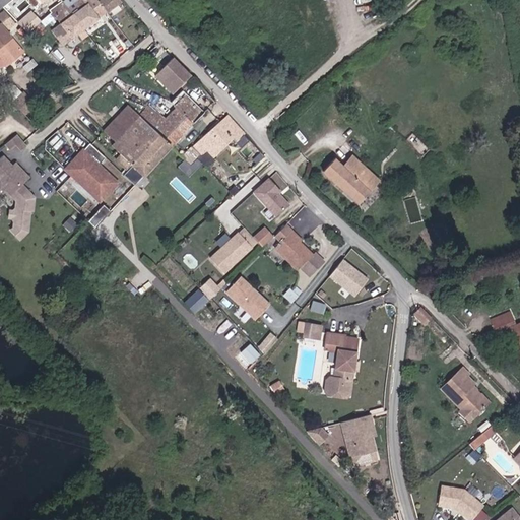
[(0,0),(0,9),(4,6),(11,0),(0,0)]
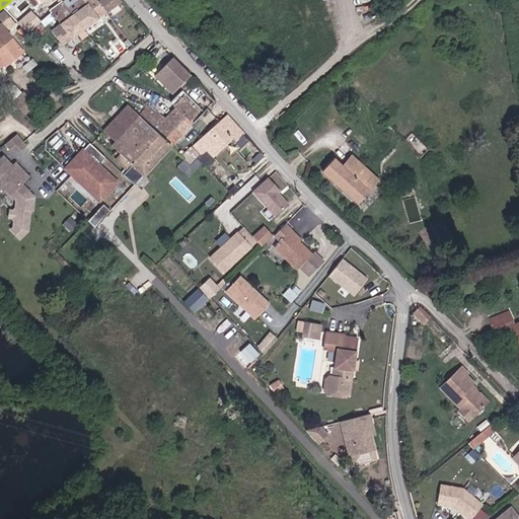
[(63,0),(64,2),(84,27),(105,12),(95,0),(63,0)]
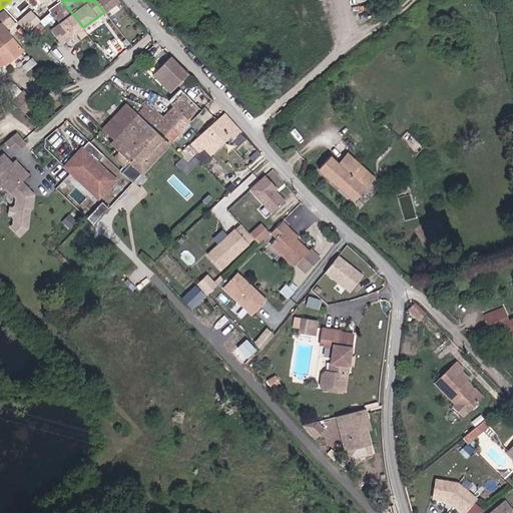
[(94,0),(104,12),(118,2),(116,0),(94,0)]
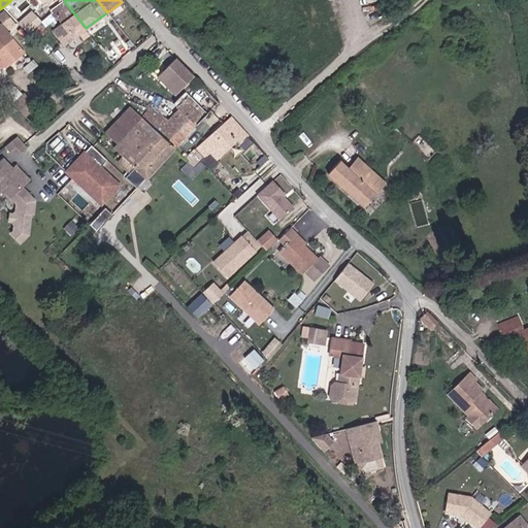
[(54,30),(64,44),(79,33),(84,39),(91,34),(86,28),(65,2),(53,11),(62,25),(54,30)]
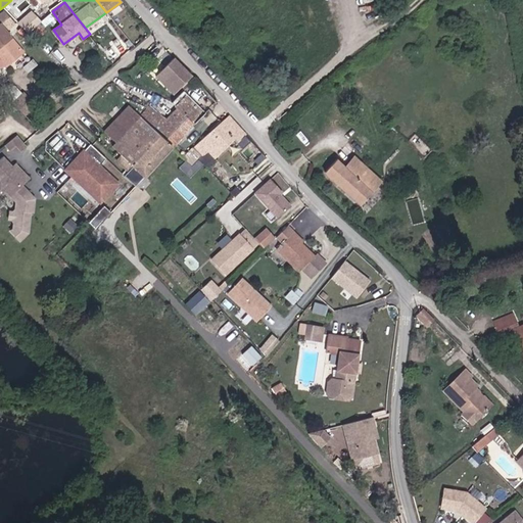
[(30,33),(43,20),(33,8),(18,20),(30,33)]
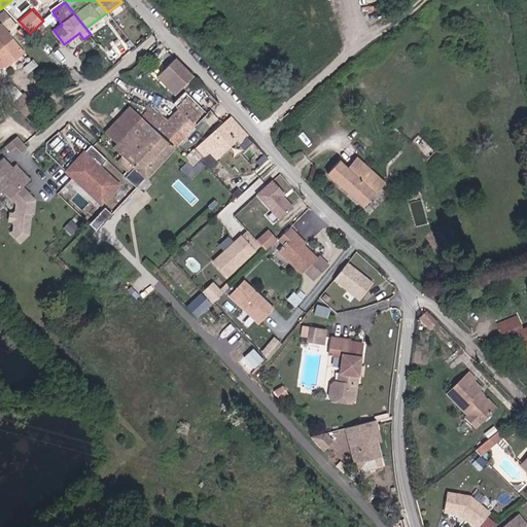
[(0,22),(0,54),(2,53),(11,63),(25,51),(0,22)]
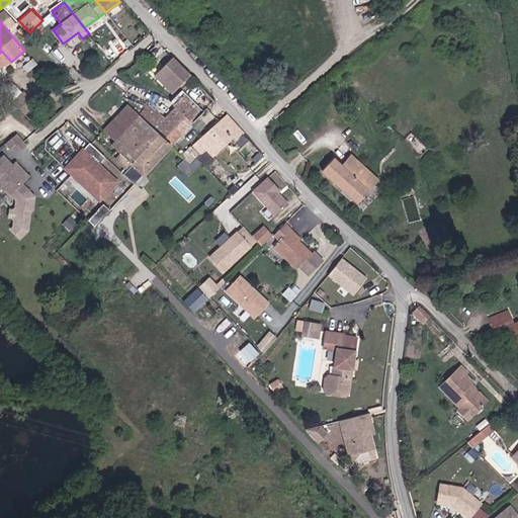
[(2,52),(0,53),(0,54),(8,64),(11,62),(2,52)]
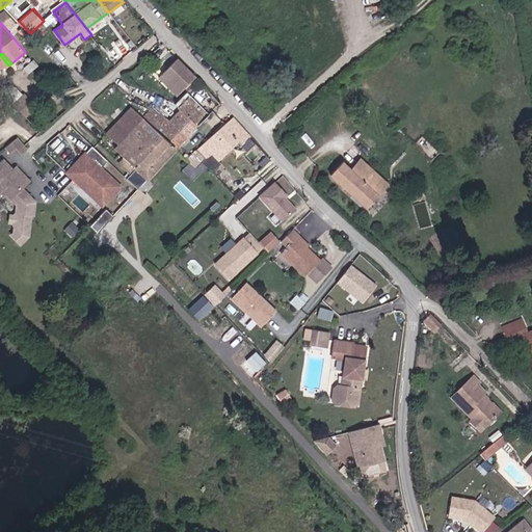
[(177,96),(195,78),(178,59),(159,78),(177,96)]
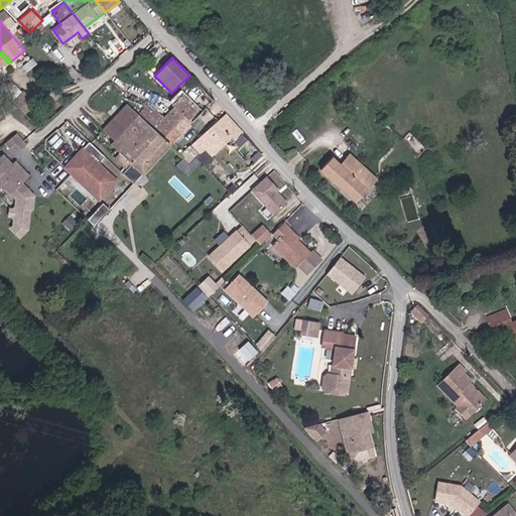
[(2,90),(12,101),(21,93),(13,85),(9,85),(2,90)]
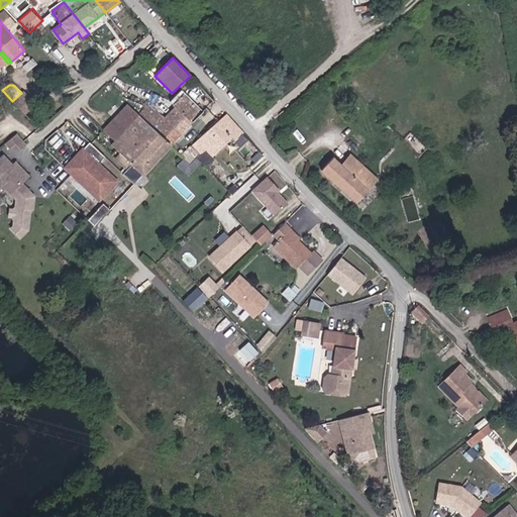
[(21,93),(12,101),(24,114),(34,105),(22,92),(21,93)]
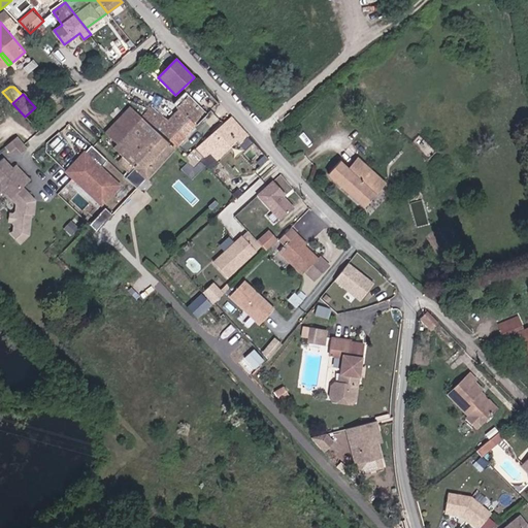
[(184,94),(173,104),(176,107),(187,98),(184,94)]
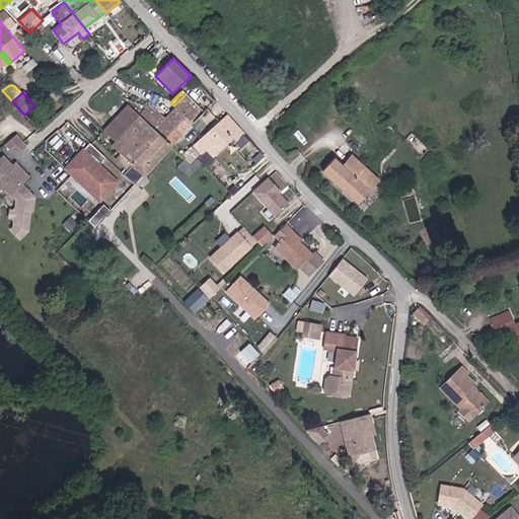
[(173,105),(170,102),(160,114),(153,107),(141,120),(128,105),(100,134),(122,155),(131,163),(143,175),(202,113),(183,96),(173,105)]
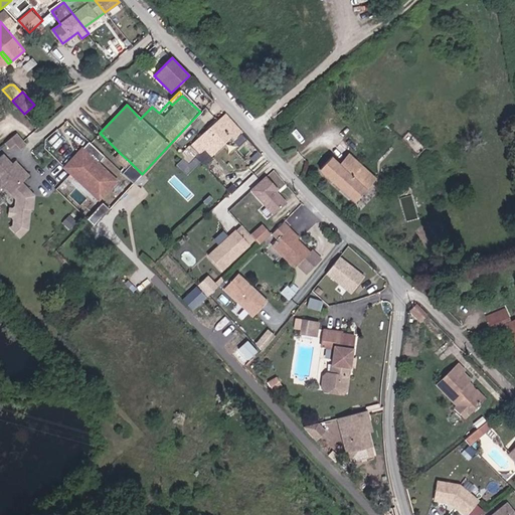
[(224,113),(191,144),(199,153),(204,149),(211,156),(230,138),(239,146),(246,138),(224,113)]
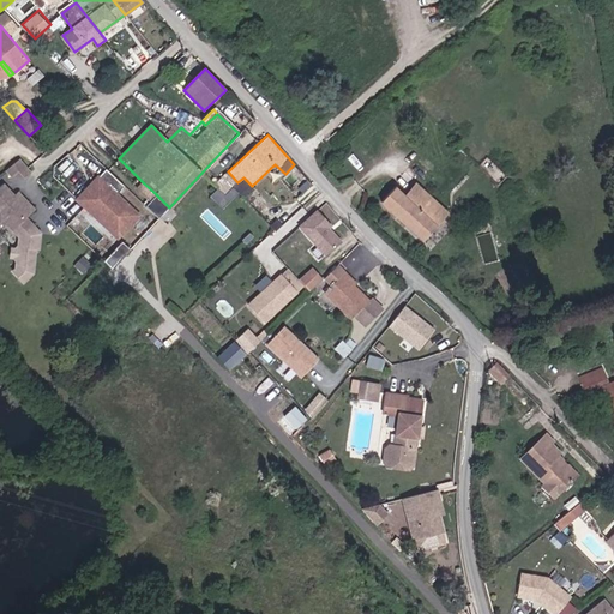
[(30,172),(19,158),(5,169),(11,176),(18,170),(24,178),(30,172)]
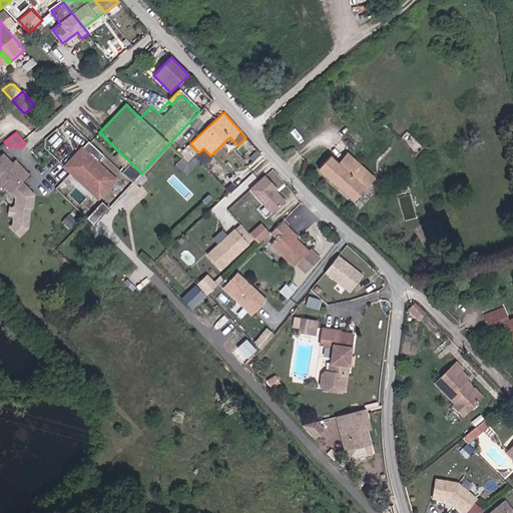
[(98,198),(115,180),(93,159),(99,152),(88,142),(76,155),(82,161),(71,172),(98,198)]
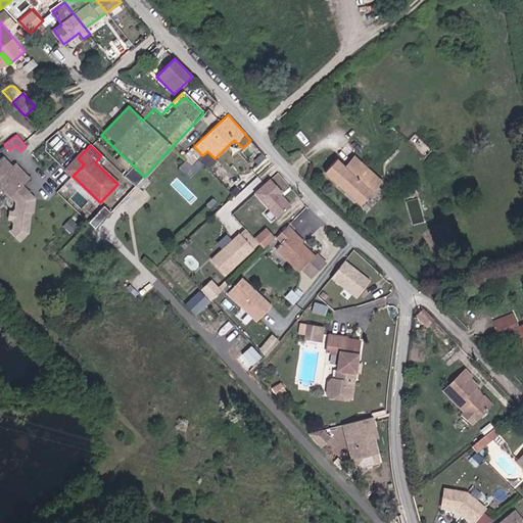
[(29,198),(19,188),(21,186),(30,179),(14,163),(10,168),(6,164),(8,162),(2,156),(0,158),(0,189),(1,190),(5,191),(15,202),(14,210),(12,212),(11,221),(13,223),(12,230),(10,232),(19,241),(28,233),(30,211),(33,211),(34,198),(29,198)]
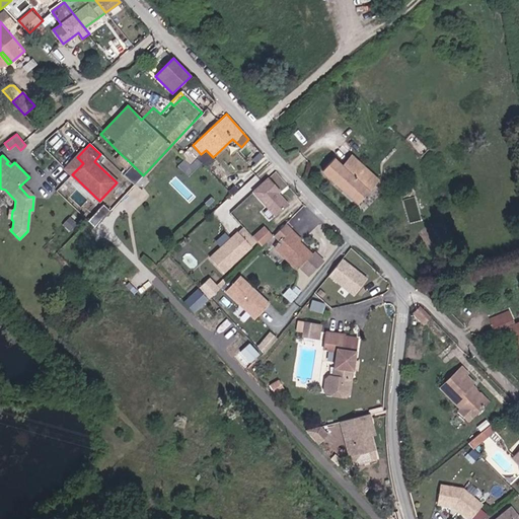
[(131,163),(122,155),(117,161),(126,169),(131,163)]
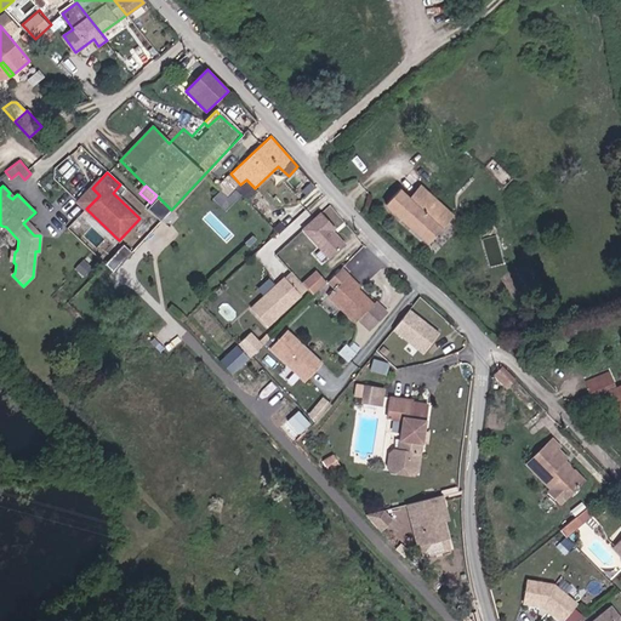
[(427,243),(451,217),(419,187),(408,198),(398,189),(383,205),(427,243)]
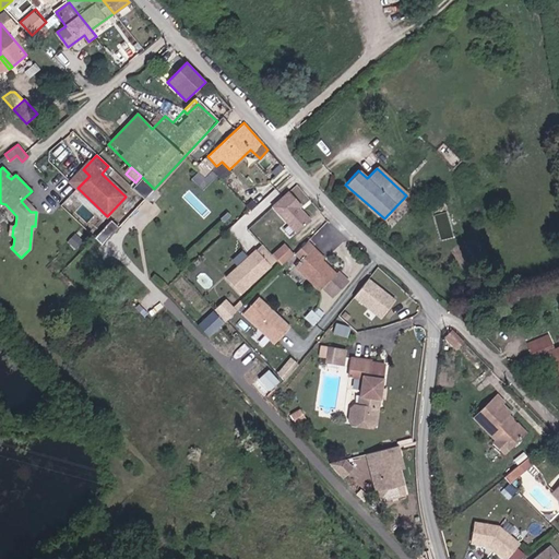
[(78,188),(90,176),(82,169),(71,181),(78,188)]
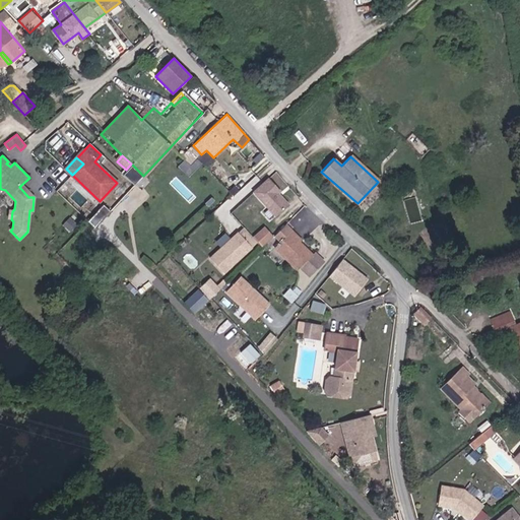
[(268,179),(253,192),(275,216),(288,205),(277,193),(280,191),(268,179)]
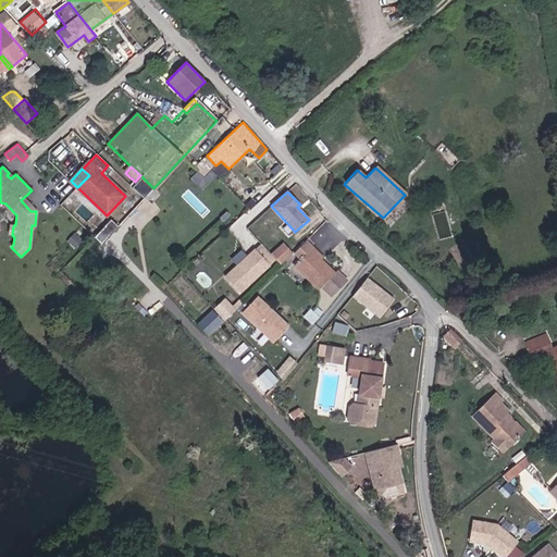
[(36,211),(23,198),(21,200),(31,211),(36,211)]
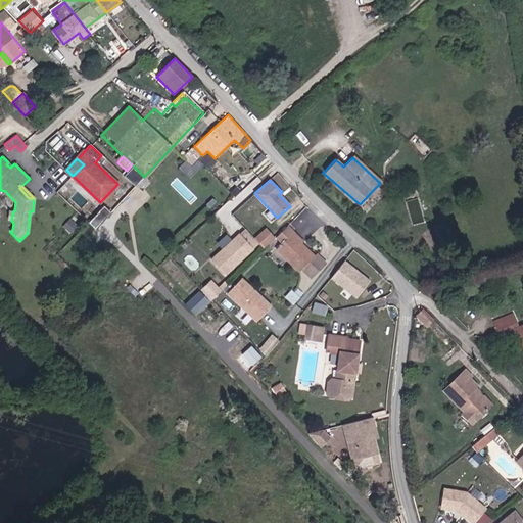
[(406,199),(411,223),(423,220),(417,197),(406,199)]
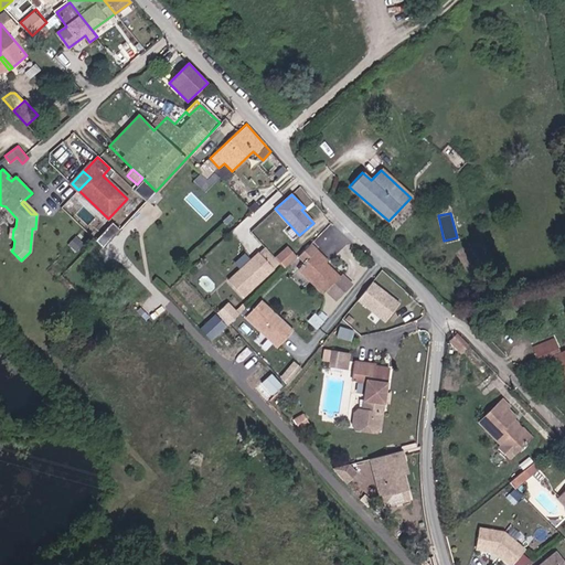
[(114,222),(99,240),(107,246),(121,227),(114,222)]
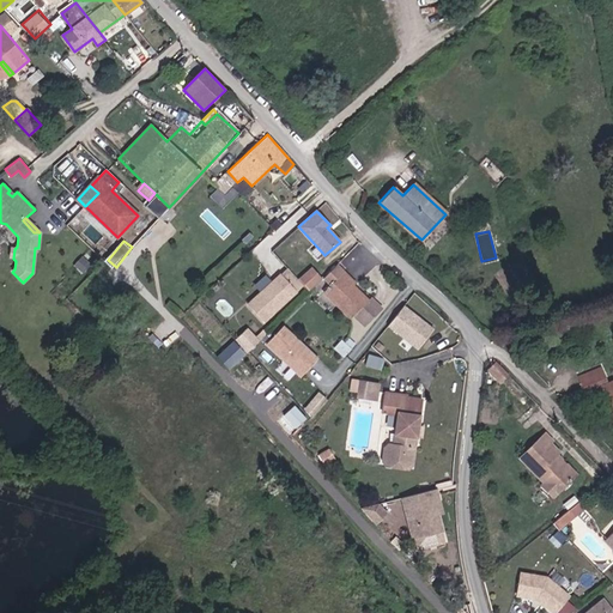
[(345,271),(338,263),(325,275),(332,283),(326,290),(352,317),(369,301),(353,285),(341,274),(345,271)]
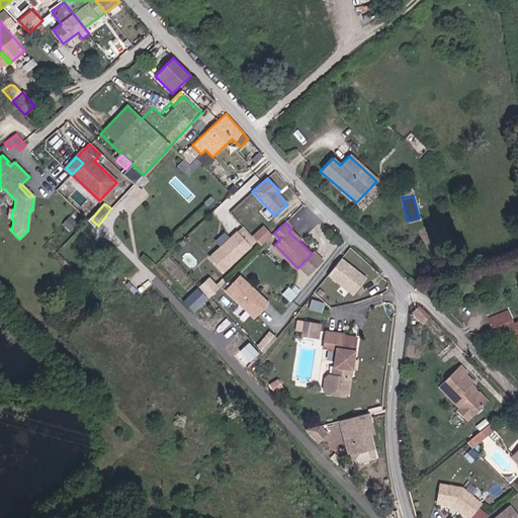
[(237,232),(251,246),(256,241),(254,239),(243,227),(237,232)]
